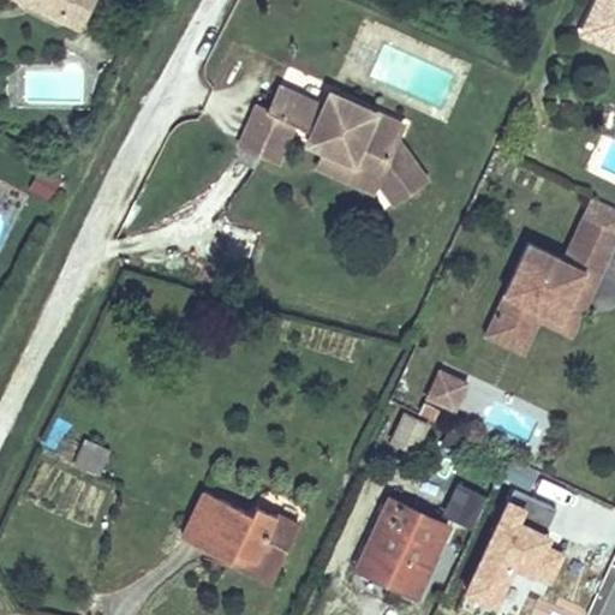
[(17,0),(61,22),(71,0),(17,0)]
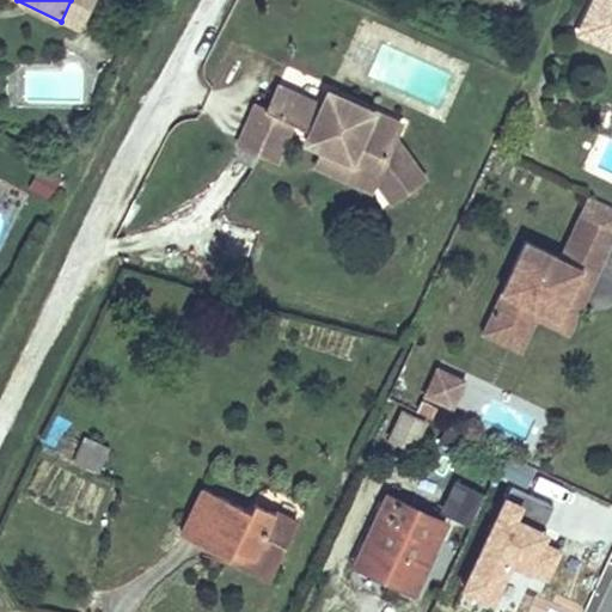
[(95,0),(71,0),(61,22),(79,31),(95,0)]
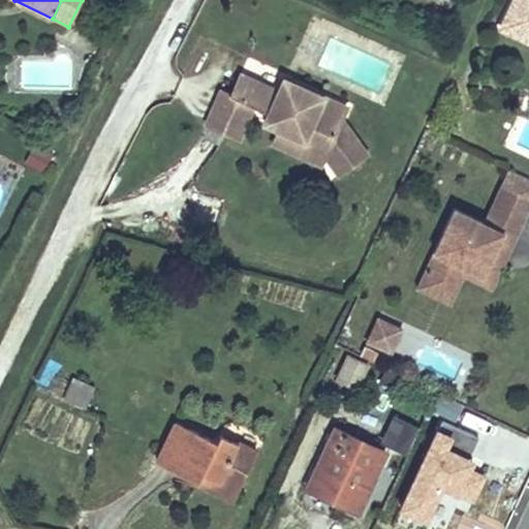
[(528,0),(510,0),(498,28),(528,42),(528,0)]
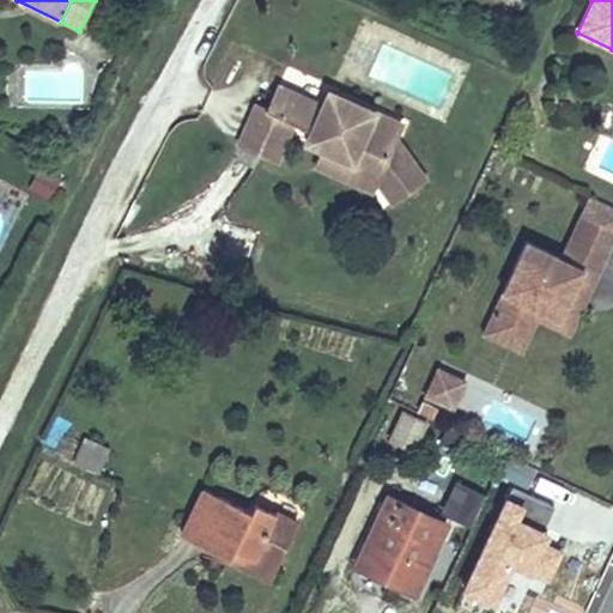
[(252,105),(234,145),(278,165),(296,126),(308,132),(303,144),(320,152),(313,168),(372,195),(377,184),(392,206),(429,181),(399,137),(405,123),(327,89),(321,102),(278,83),(265,111),(252,105)]
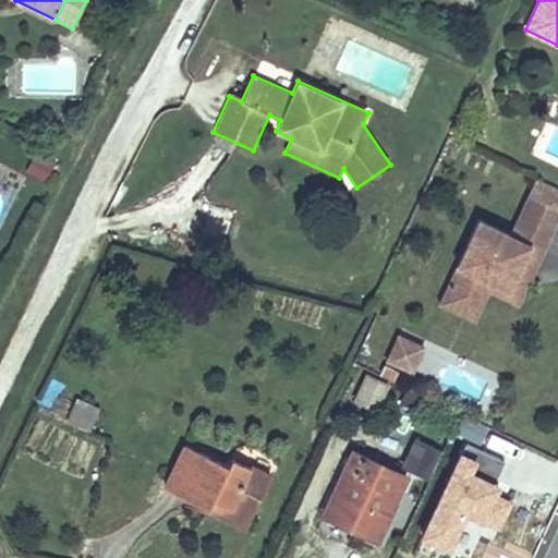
[(38,153),(28,172),(43,180),(53,161),(38,153)]
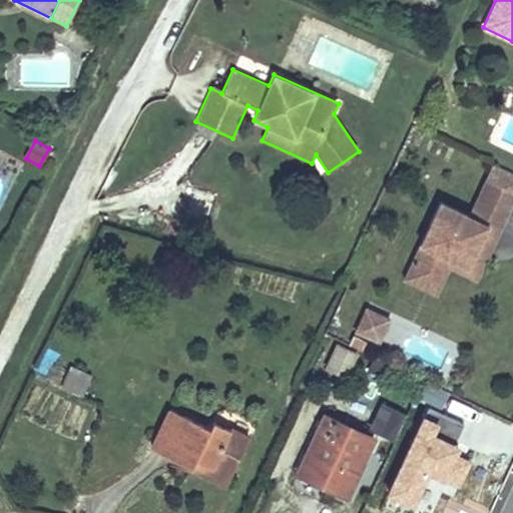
[(477,285),(512,208),(512,174),(492,165),(469,214),(439,201),(399,282),(436,299),(449,271),(477,285)]
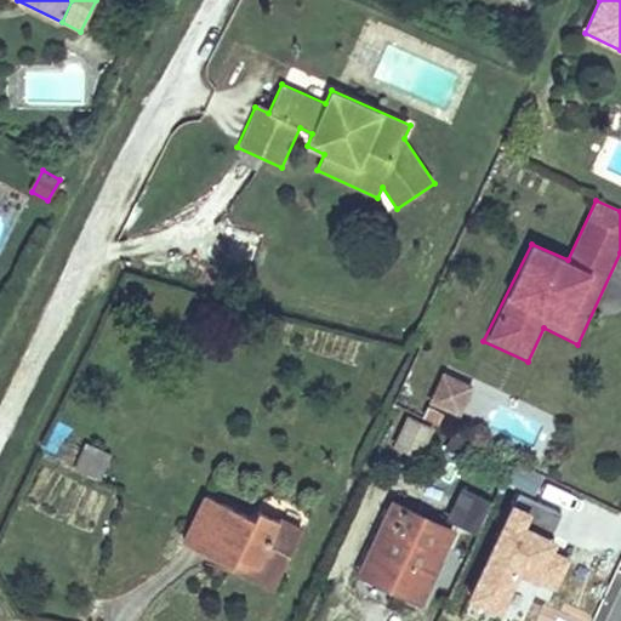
[(443,375),(429,403),(457,416),(471,387),(443,375)]
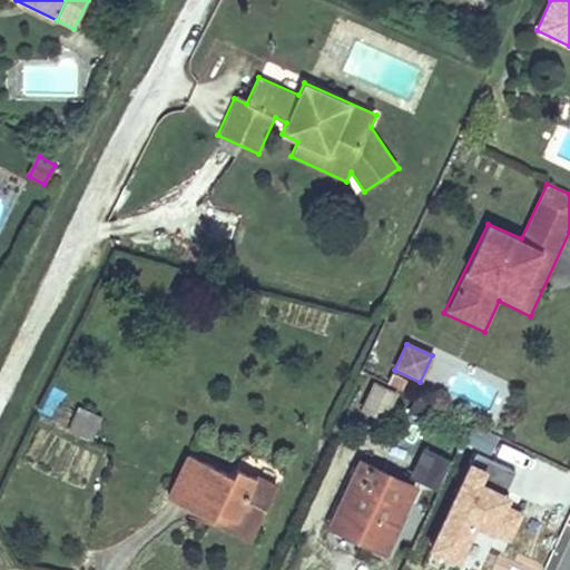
[(375,385),(364,410),(385,420),(397,395),(375,385)]
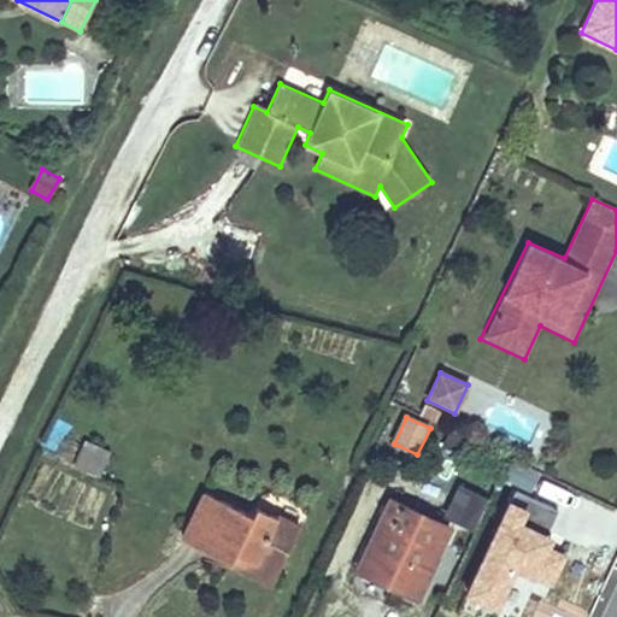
[(109,452),(81,440),(71,460),(99,472),(109,452)]
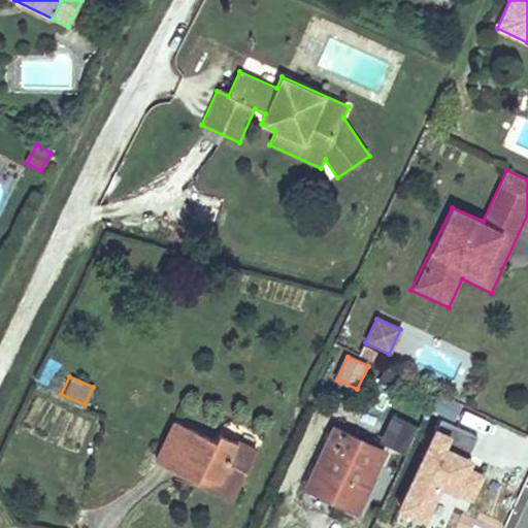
[(378,446),(403,456),(417,425),(392,415),(378,446)]
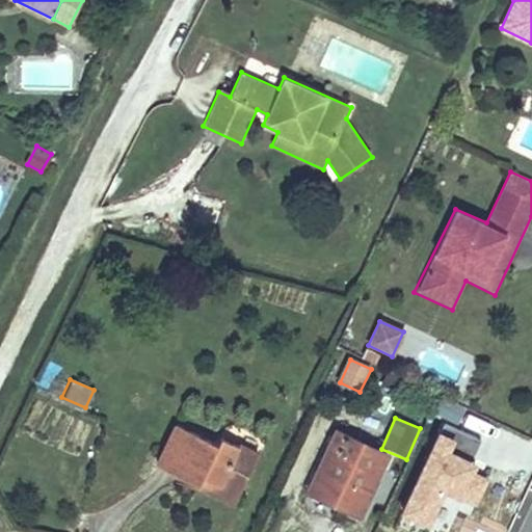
[(479,460),(475,459),(483,441),(443,423),(402,511),(429,524),(443,491),(476,507),(488,478),(474,472),(479,460)]
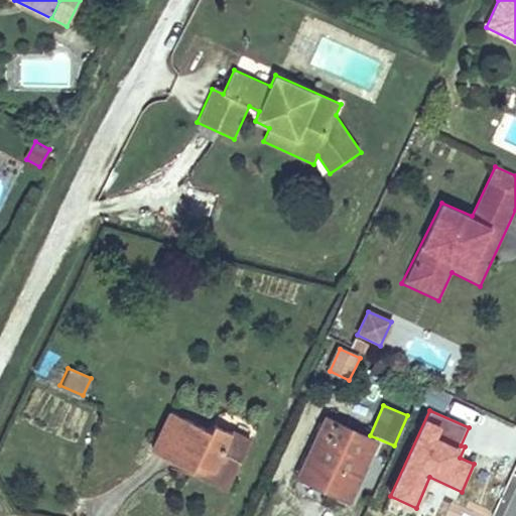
[(165,414),(150,448),(190,467),(194,462),(228,477),(246,437),(212,422),(207,432),(165,414)]
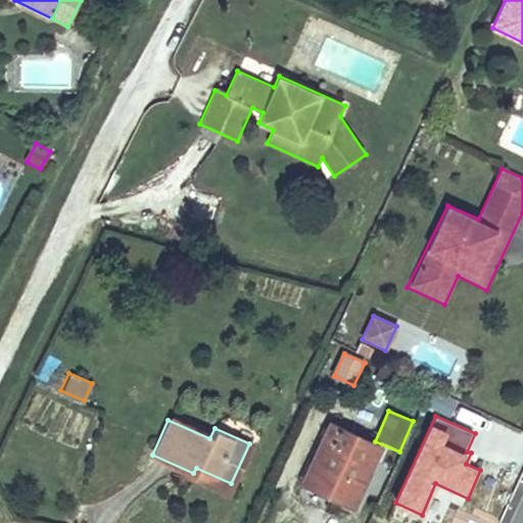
[(327,423),(300,481),(357,506),(383,448),(327,423)]
